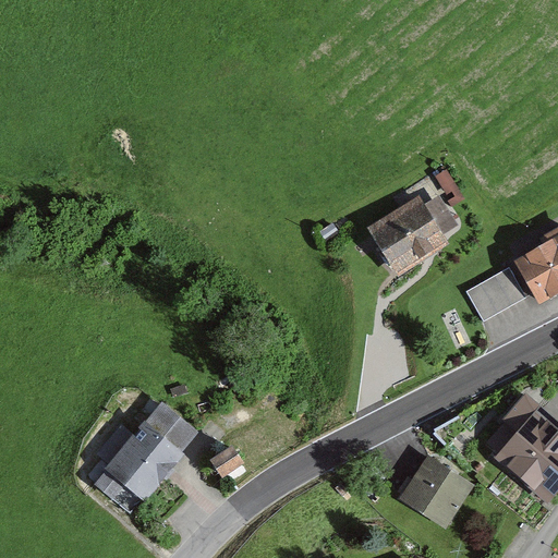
[(398,273),(443,244),(435,232),(448,223),(435,203),(422,211),(414,199),(370,227),(373,231),(396,268),(398,273)]
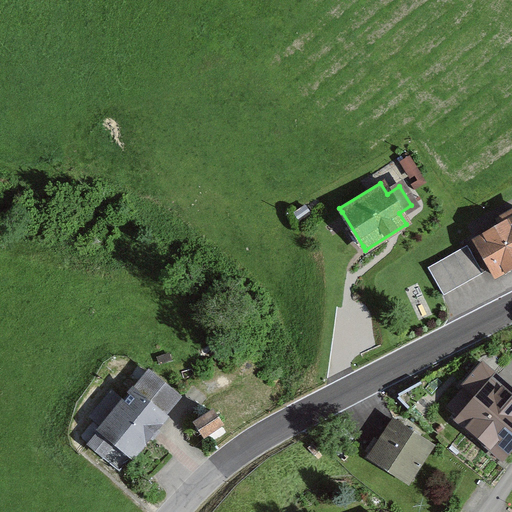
[(493,276),(511,265),(511,209),(497,218),(501,224),(473,240),(493,276)]
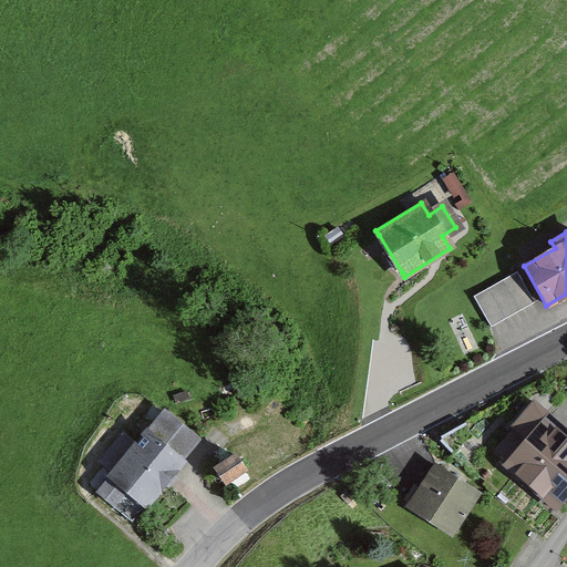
[(474,300),(492,331),(535,307),(517,276),(474,300)]
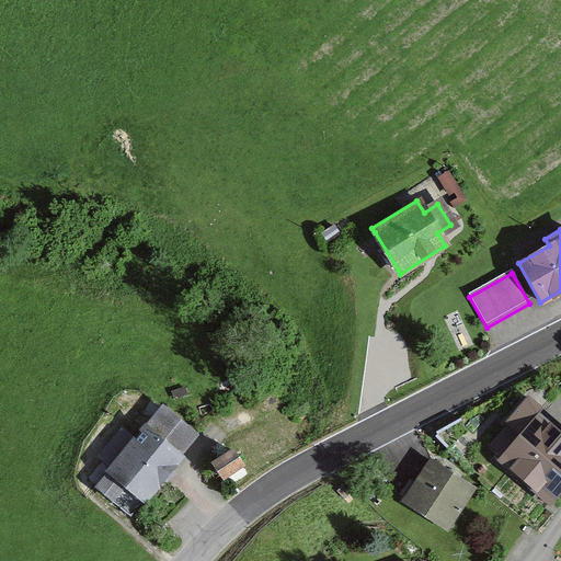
[(548,501),(560,485),(560,436),(557,433),(560,428),(526,398),(504,423),(519,436),(499,459),(548,501)]
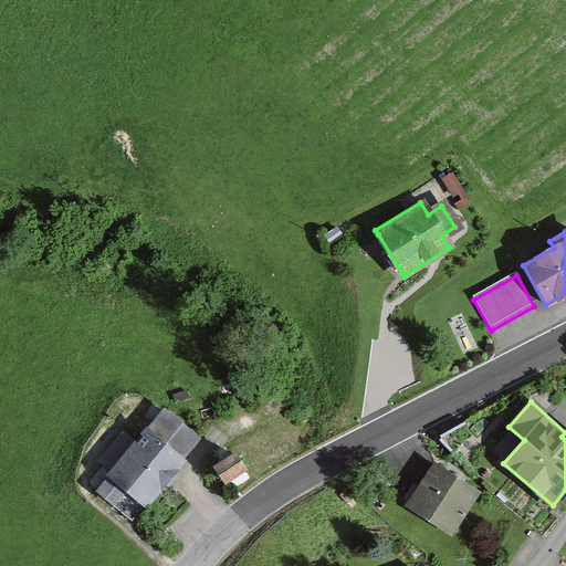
[(143,503),(144,503),(179,460),(177,458),(194,438),(163,411),(146,431),(145,430),(95,491),(129,520),(143,503)]
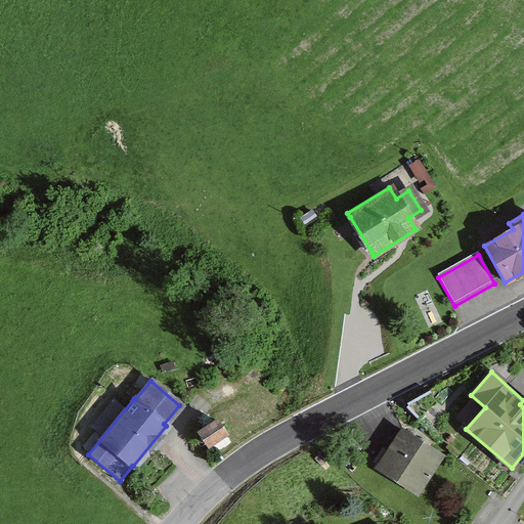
[(208,447),(225,435),(220,427),(217,423),(199,435),(203,441),(208,447)]
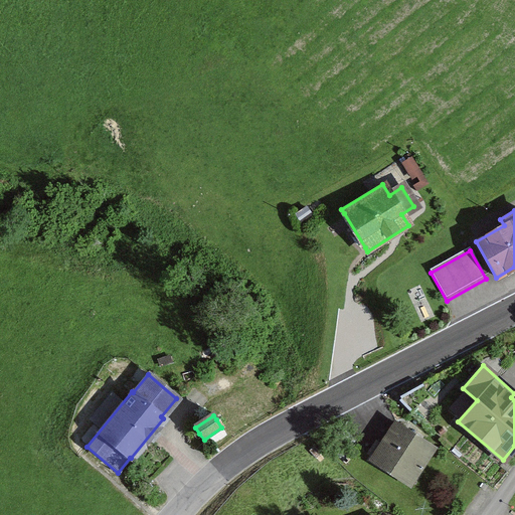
[(372,459),(407,482),(431,447),(394,423),(372,459)]
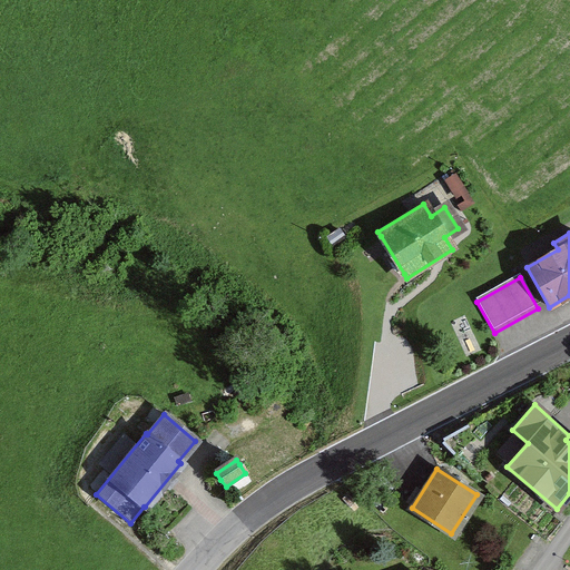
All buildings are outlined.
